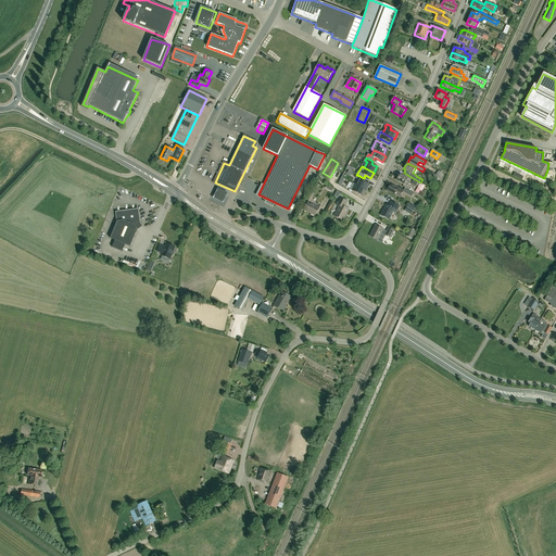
[(407,187),(411,180),(407,178),(408,178),(401,174),(396,180),(407,187)]
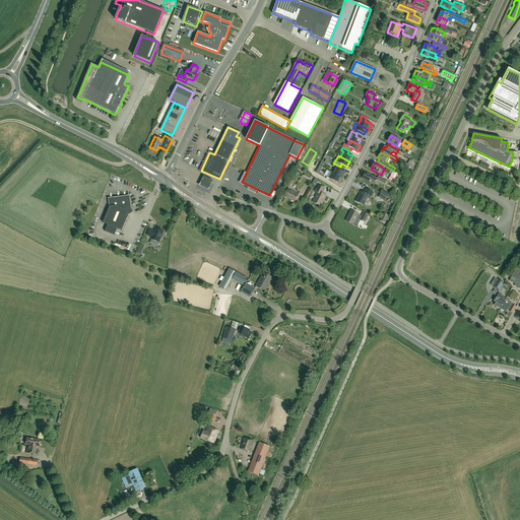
[(345,174),(339,170),(340,167),(334,164),(332,167),(334,168),(332,173),(340,178),(342,179),(345,174)]
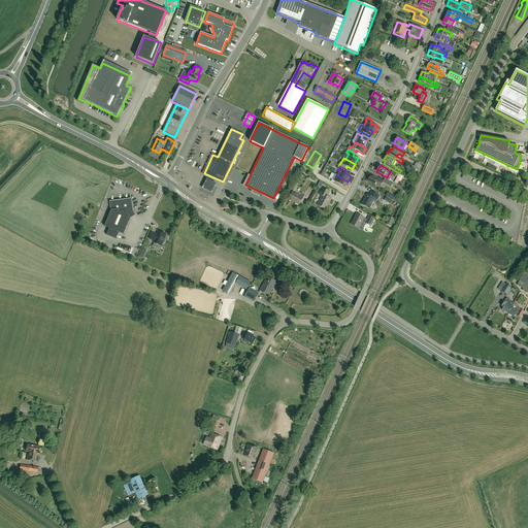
[(345,180),(337,175),(335,174),(332,179),(343,186),(345,180)]
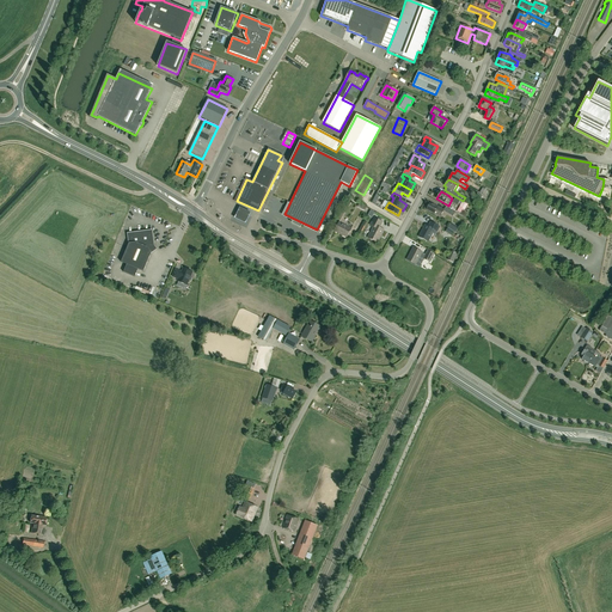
[(444,210),(438,208),(439,207),(434,204),(433,204),(430,203),(428,207),(426,209),(427,210),(434,214),(440,218),(445,212),(450,214),(453,216),(456,213),(452,210),(445,207),(444,210)]
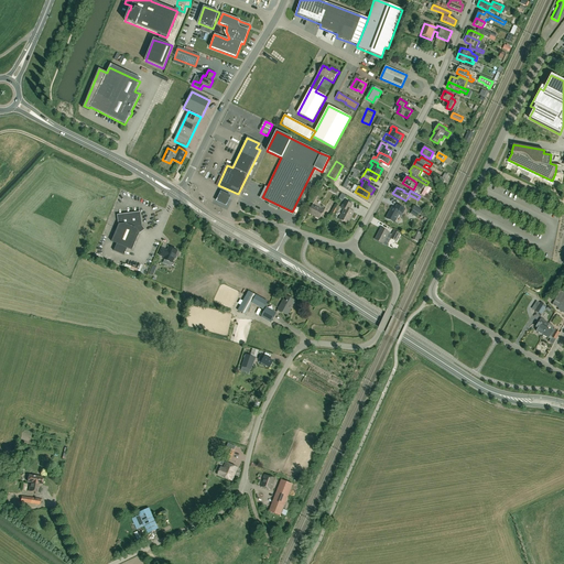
[(231,197),(221,193),(219,198),(216,203),(227,207),(229,203),(231,197)]
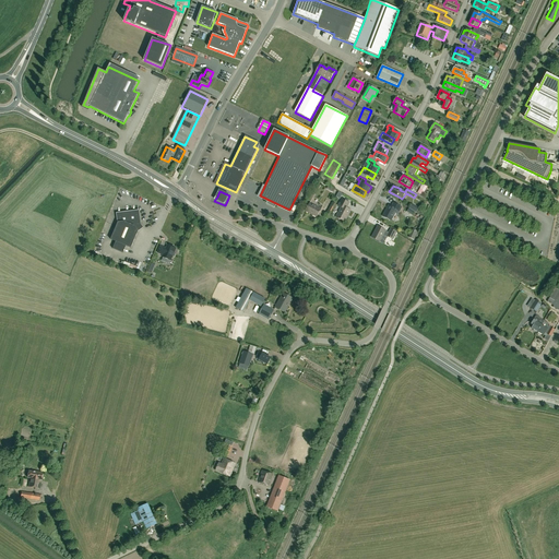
[(344,222),(351,211),(346,209),(349,203),(342,199),(337,206),(341,207),(336,217),(344,222)]
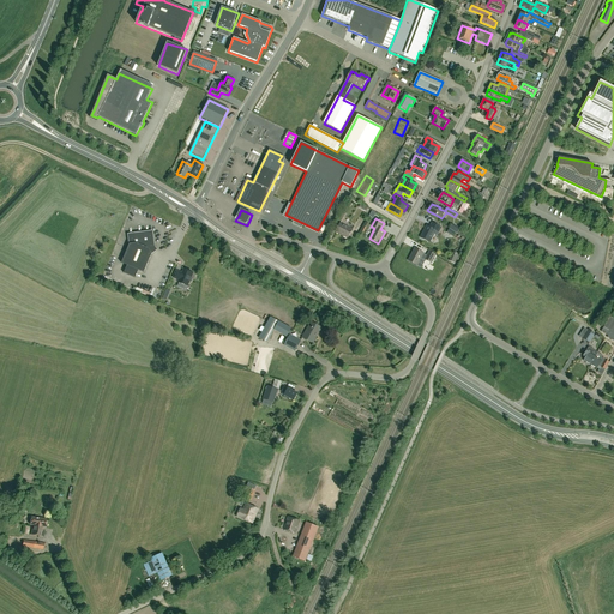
[(348,239),(353,230),(341,223),(336,232),(348,239)]
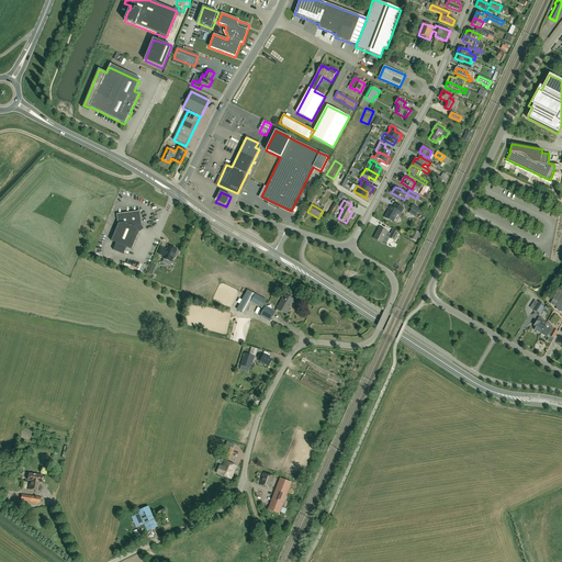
[(396,214),(400,216),(404,209),(395,205),(394,209),(391,206),(384,217),(393,222),(396,214)]
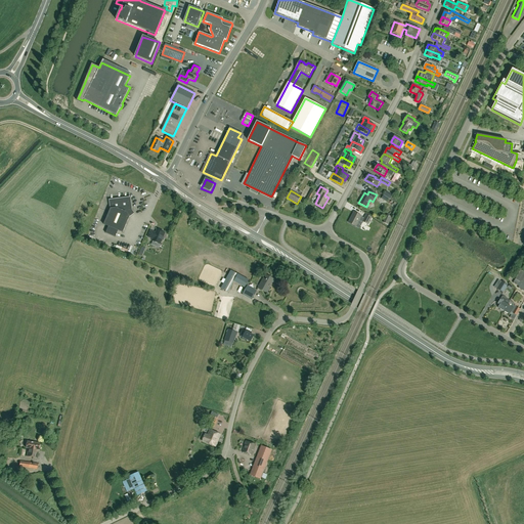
[(103,225),(108,226),(105,233),(116,237),(118,230),(123,232),(129,217),(134,213),(132,211),(130,198),(110,201),(111,209),(103,225)]
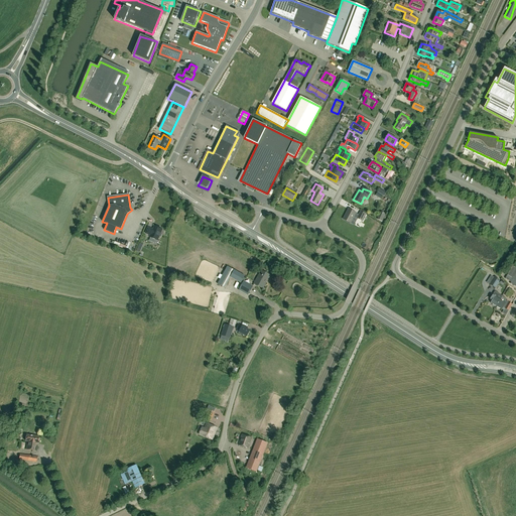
[(349,209),(343,219),(351,223),(356,213),(349,209)]
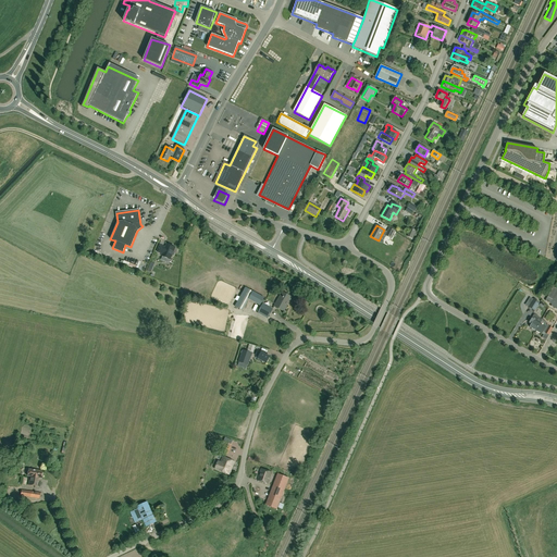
[(392,239),(396,232),(388,227),(385,236),(392,239)]
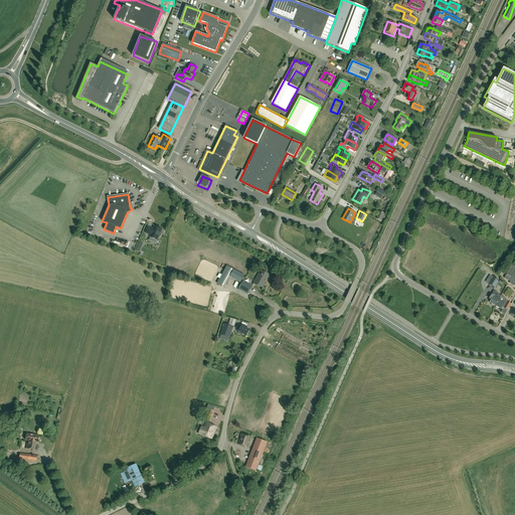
[(148,227),(145,233),(150,235),(150,236),(150,237),(149,240),(156,242),(157,239),(157,240),(159,236),(160,236),(161,233),(160,233),(162,229),(160,228),(161,227),(157,225),(156,226),(154,225),(153,229),(148,227)]
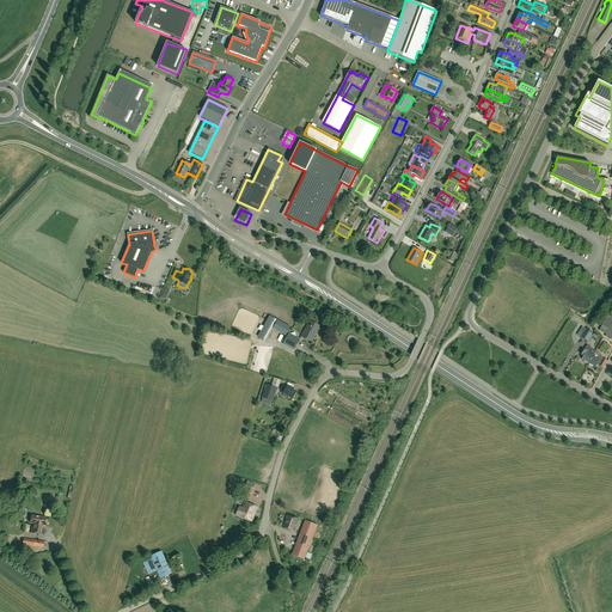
[(611,318),(607,316),(599,331),(606,335),(605,336),(611,341),(611,318)]
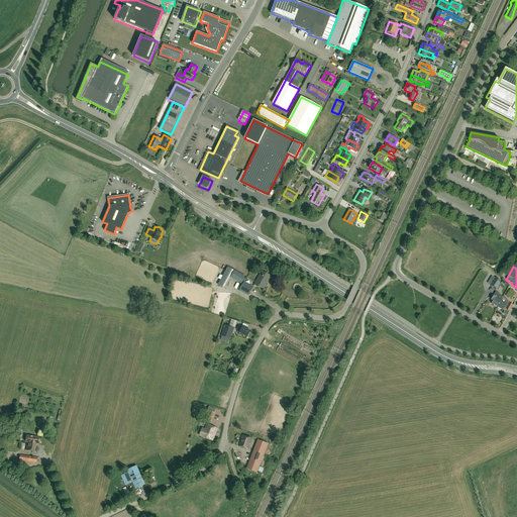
[(245,277),(227,268),(218,285),(225,289),(230,278),(241,284),(245,277)]
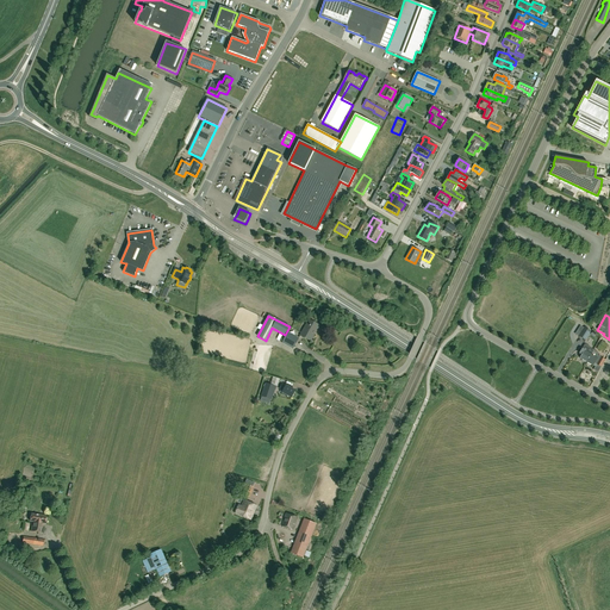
[(309,321),(300,336),(311,341),(319,325),(309,321)]
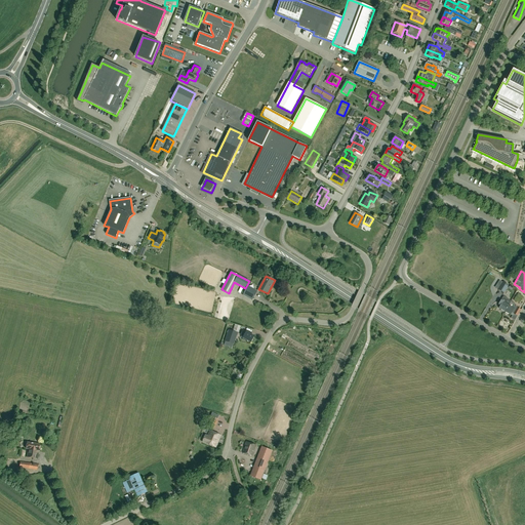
[(508,285),(502,282),(497,289),(503,293),(508,285)]
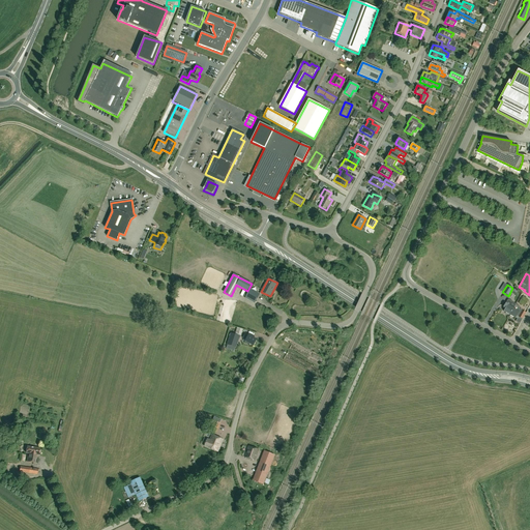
[(245,298),(255,303),(260,294),(251,289),(245,298)]
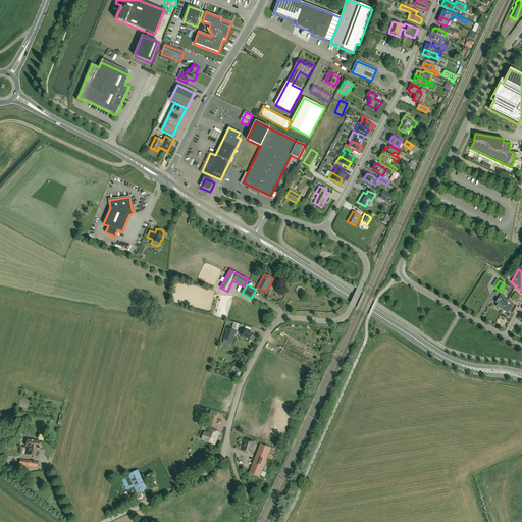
[(517,302),(520,296),(515,293),(511,299),(517,302)]
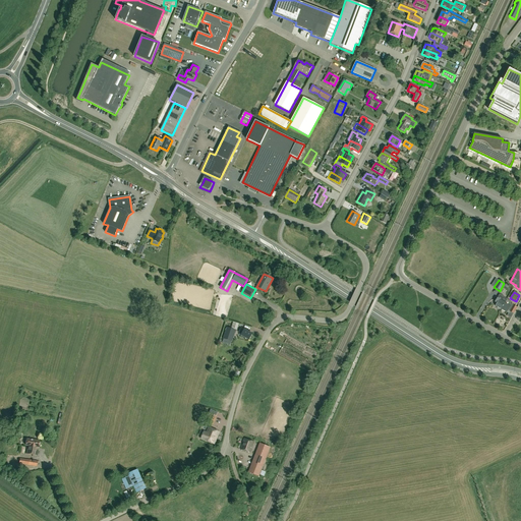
[(496,306),(501,309),(507,299),(499,295),(495,302),(497,303),(496,306)]
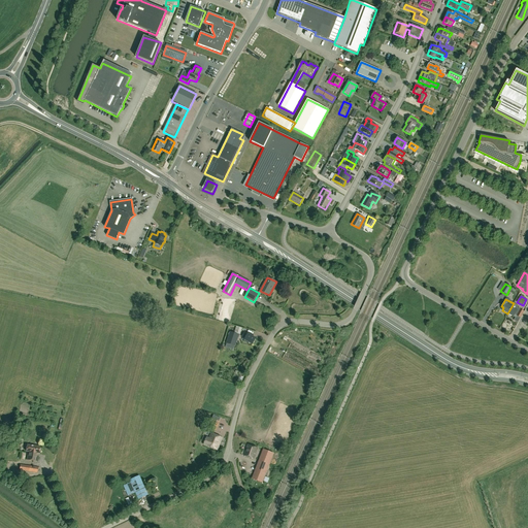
[(514,303),(507,314),(514,317),(515,315),(521,318),(524,311),(518,307),(518,306),(518,305),(514,303)]
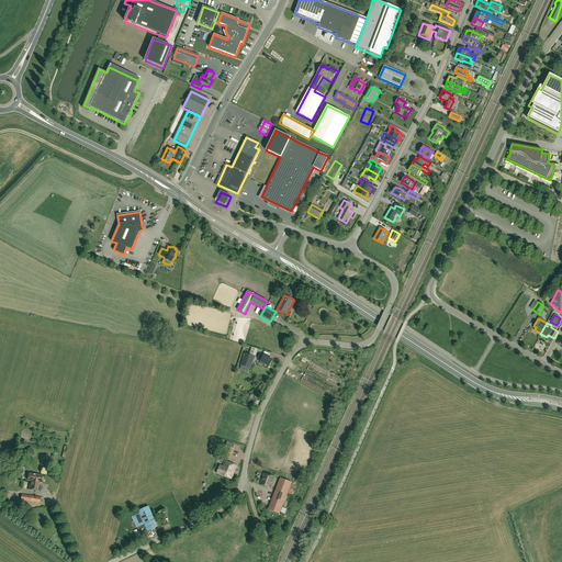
[(250,369),(255,357),(245,353),(240,366),(250,369)]
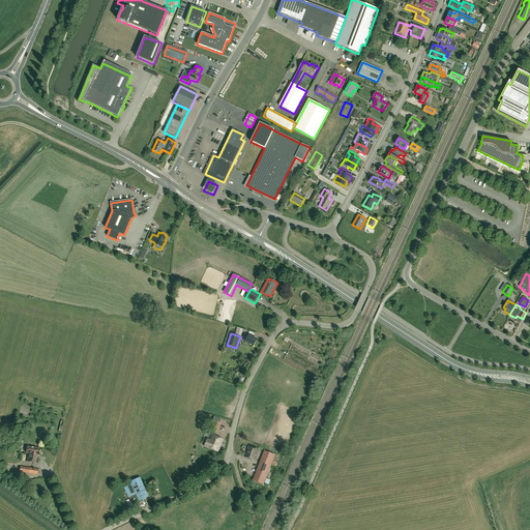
[(257,340),(248,335),(245,333),(243,337),(246,340),(244,343),(249,345),(251,344),(254,346),(257,340)]
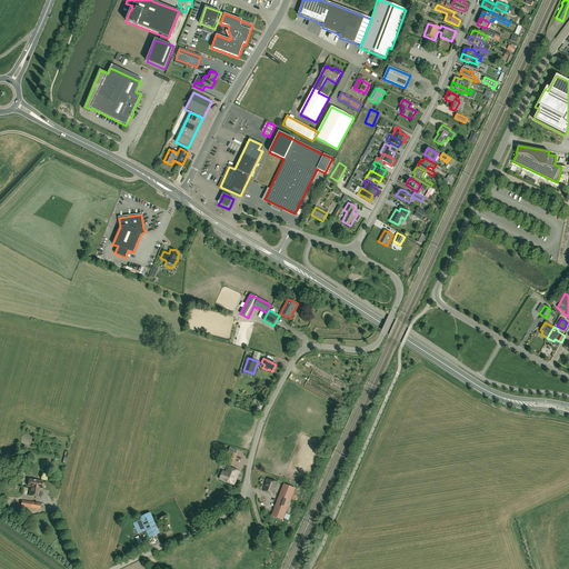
[(227,461),(232,463),(237,455),(230,452),(227,461)]
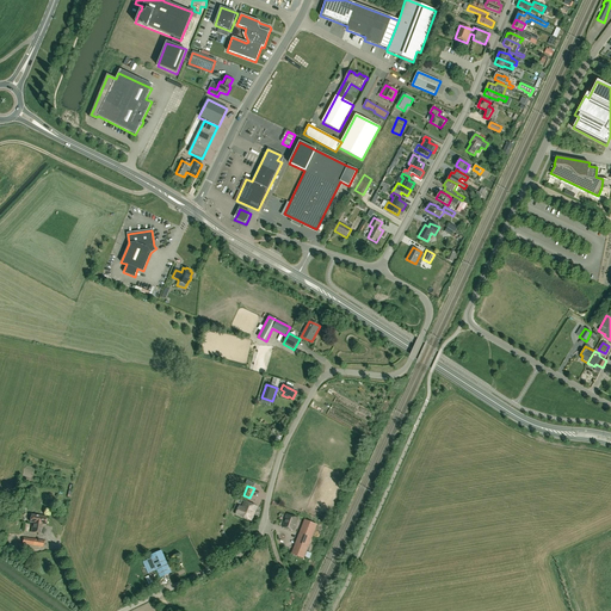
[(251,522),(257,506),(245,501),(241,507),(239,506),(235,514),(251,522)]
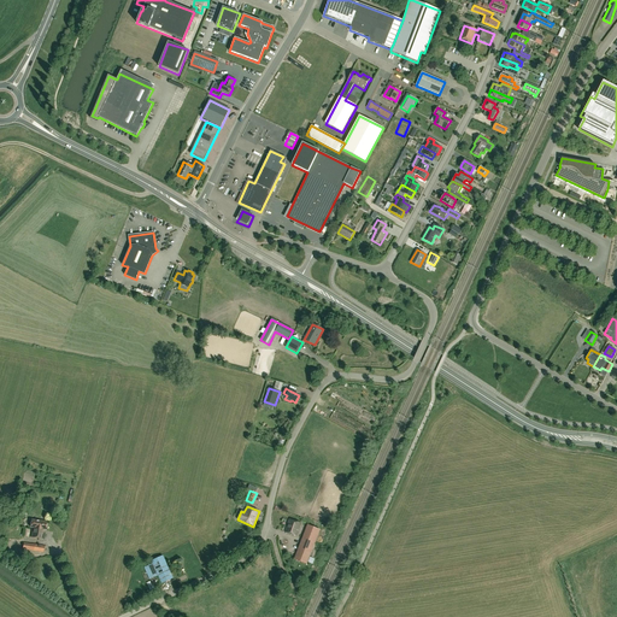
[(297,536),(301,523),(289,519),(285,533),(297,536)]
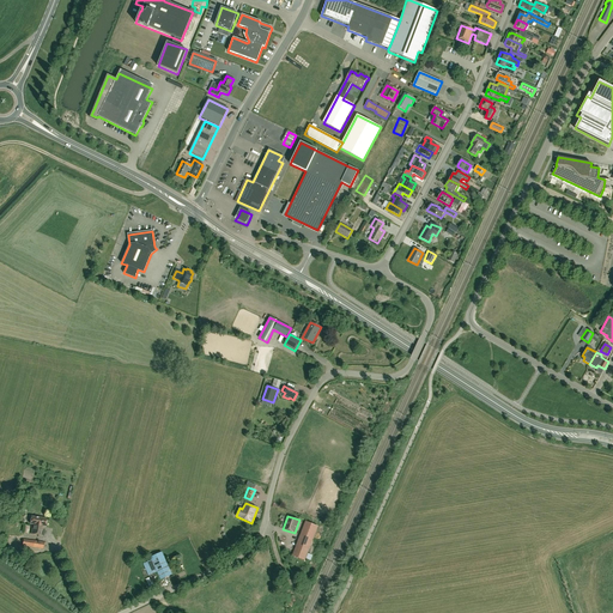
[(47,520),(31,517),(30,525),(32,525),(31,527),(32,527),(31,534),(43,536),(44,527),(46,527),(47,520)]
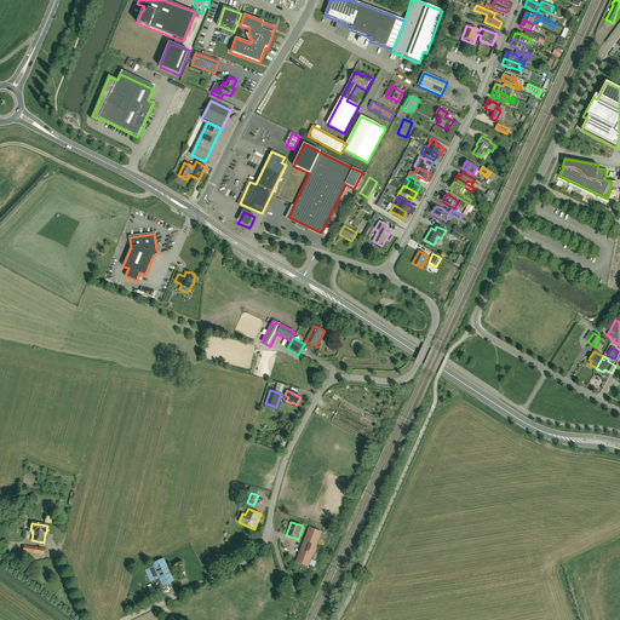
[(321,533),(310,528),(296,562),(308,567),(308,564),(310,560),(321,533)]
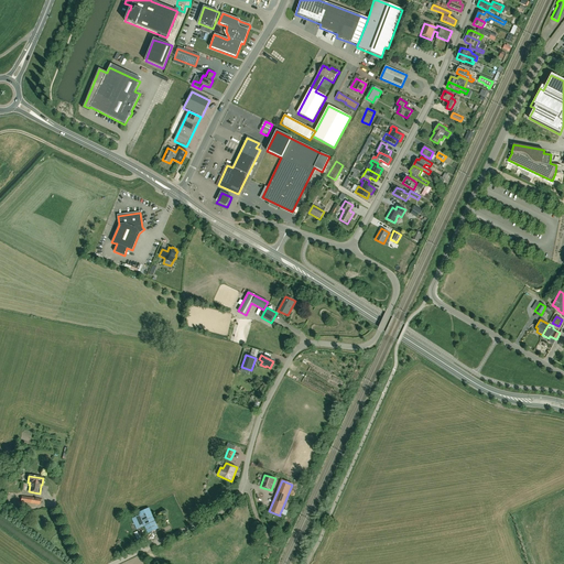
[(144,525),(148,533),(158,529),(149,508),(139,513),(140,516),(132,519),(137,530),(144,525)]
